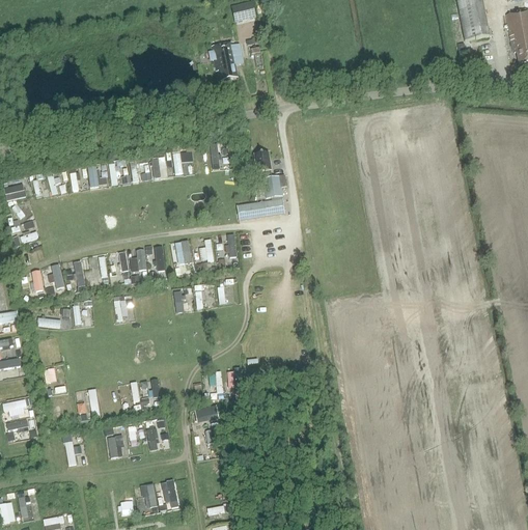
[(452,0),(453,1),(462,42),(487,37),(478,0),(452,0)]
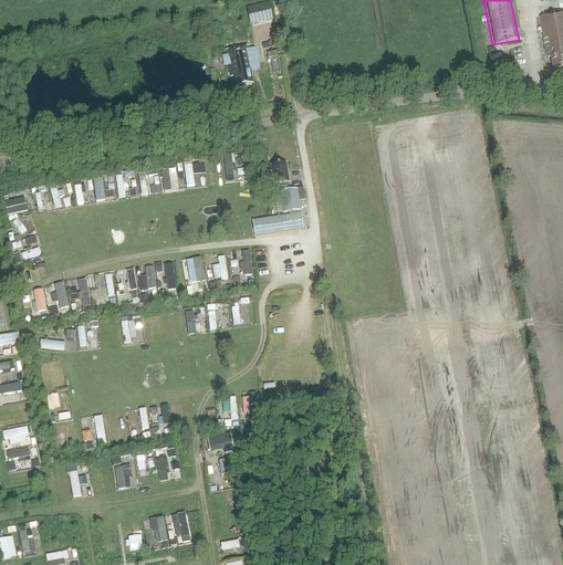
[(252,23),(250,8),(242,9),(244,24),(252,23)]
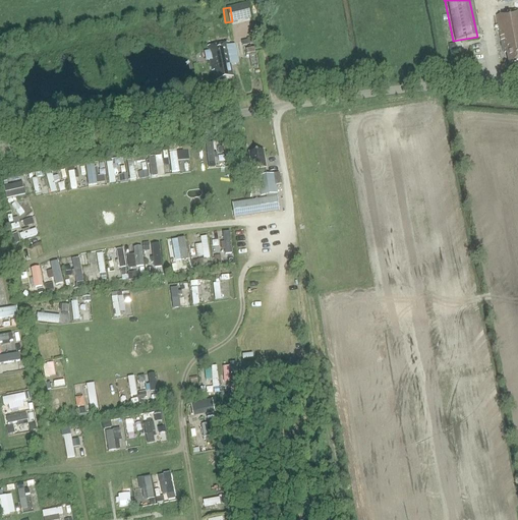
[(517,13),(517,11),(494,15),(500,52),(503,52),(505,63),(517,60),(517,13)]
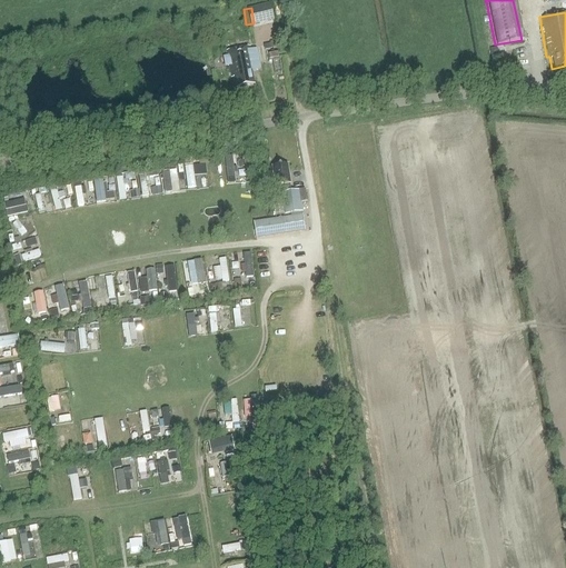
[(251,82),(249,70),(257,68),(254,48),(247,49),(247,46),(222,50),(224,57),(221,57),(224,65),(226,65),(227,73),(230,73),(234,86),(251,82)]
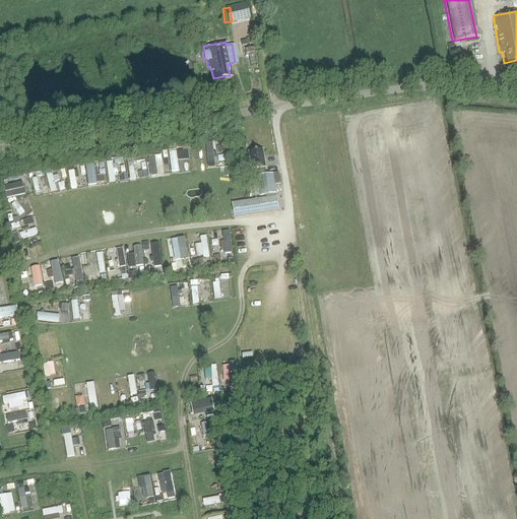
[(171,171),(179,171),(178,158),(188,157),(187,148),(169,150),(171,171)]
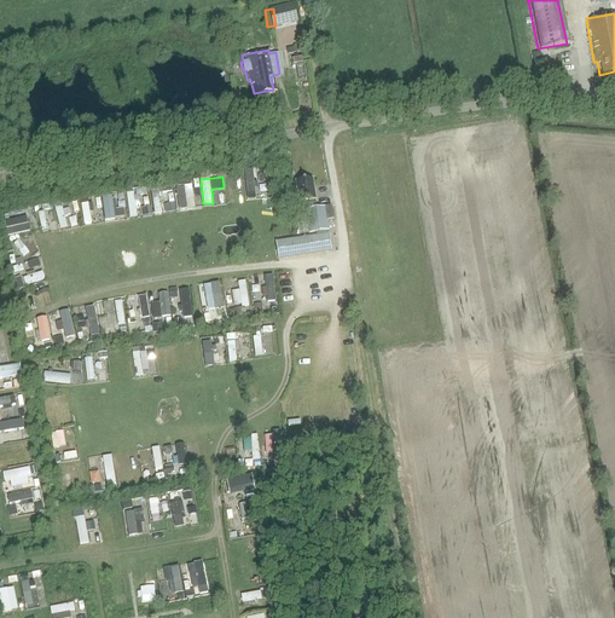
[(254,178),(257,196),(265,195),(261,177),(254,178)]
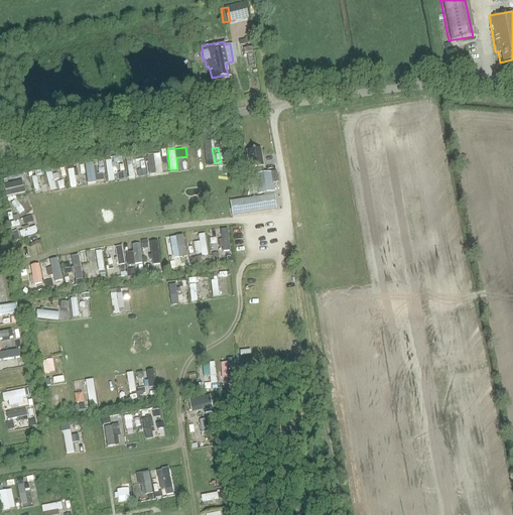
[(256,195),(260,194),(261,196),(227,201),(229,217),(273,209),(270,191),(272,191),(271,188),(270,188),(269,183),(275,182),(273,170),(261,172),(260,166),(257,148),(244,150),(246,168),(252,167),(254,173),(252,174),(256,195)]
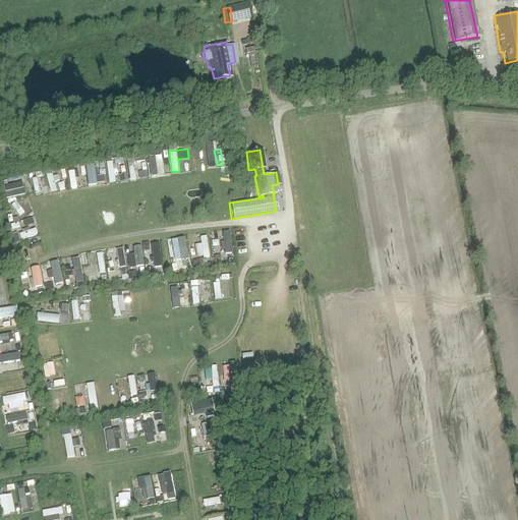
[(149,156),(149,175),(157,175),(156,156),(149,156)]
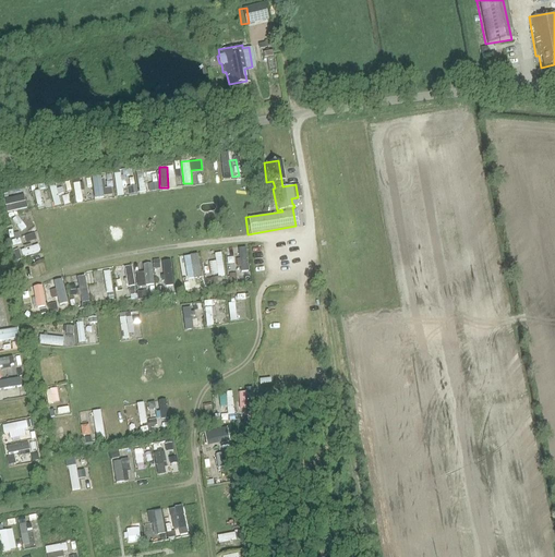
[(120,171),(113,172),(117,194),(124,193),(120,171)]
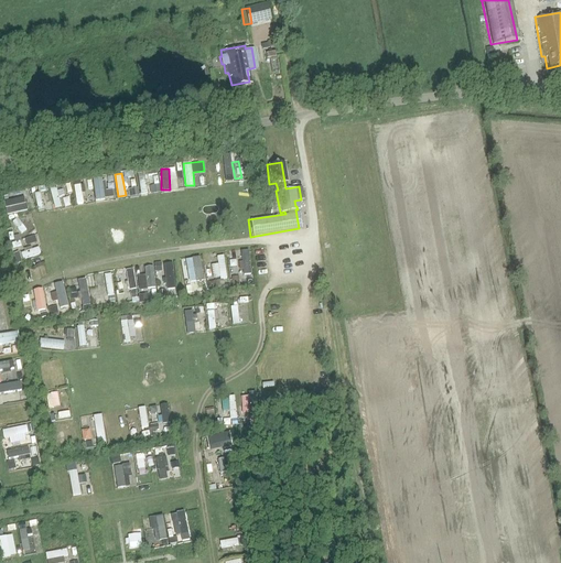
[(81,180),(73,181),(76,203),(84,202),(81,180)]
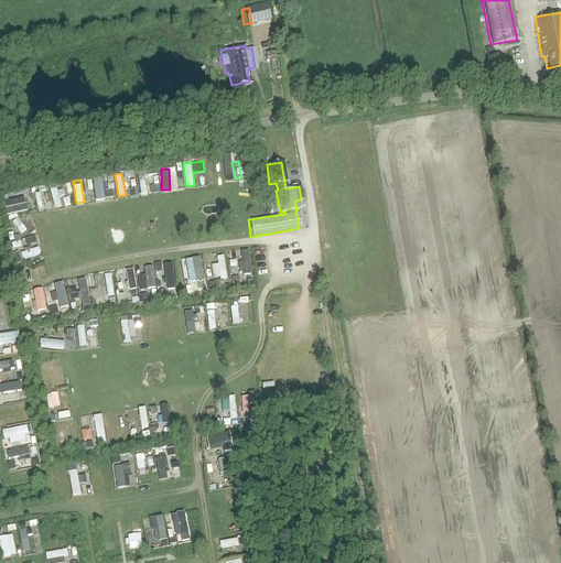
[(50,187),(54,207),(62,205),(56,186),(50,187)]
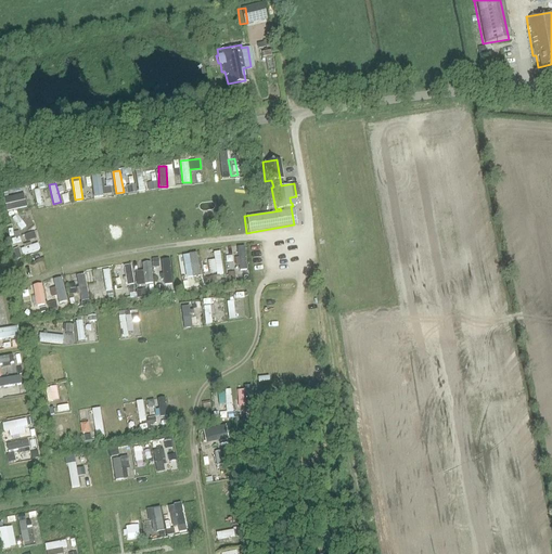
[(37,204),(42,203),(39,188),(34,189),(37,204)]
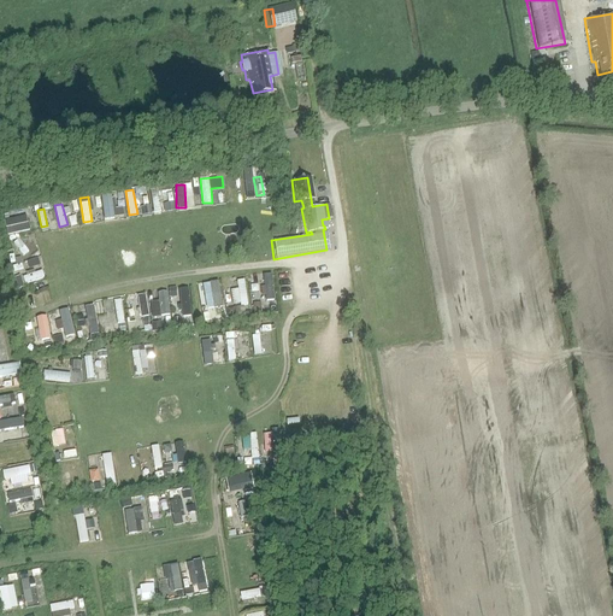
[(7,234),(31,228),(29,221),(6,227),(7,234)]
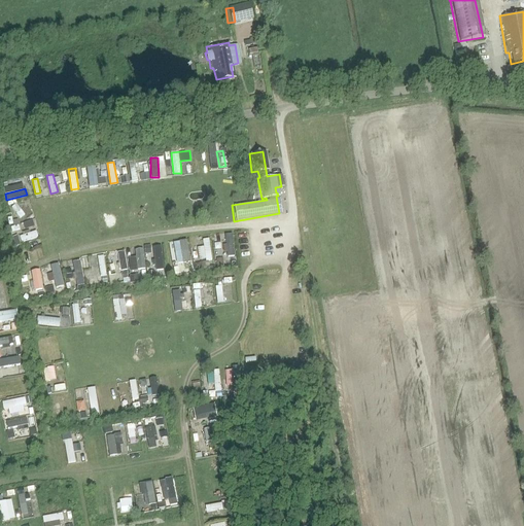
[(19,218),(25,213),(15,202),(10,207),(19,218)]
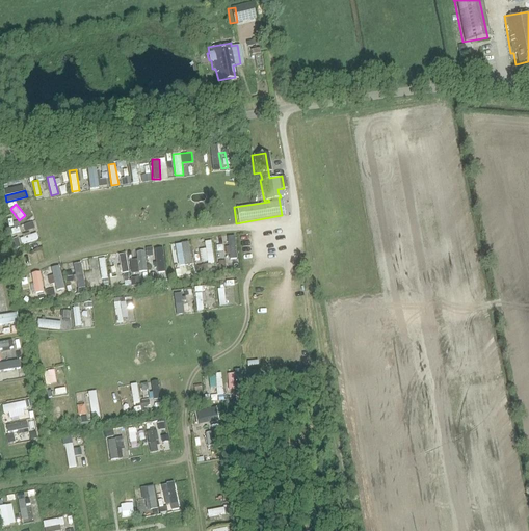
[(25,231),(35,228),(33,220),(23,223),(25,231)]
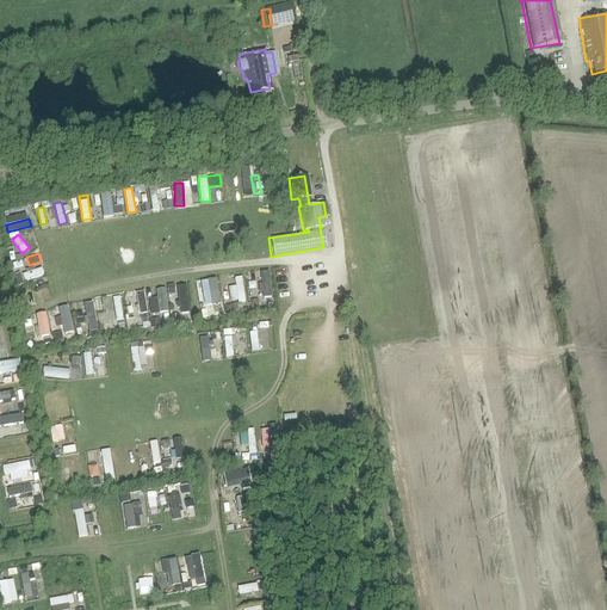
[(42,263),(23,266),(25,278),(44,275),(42,263)]
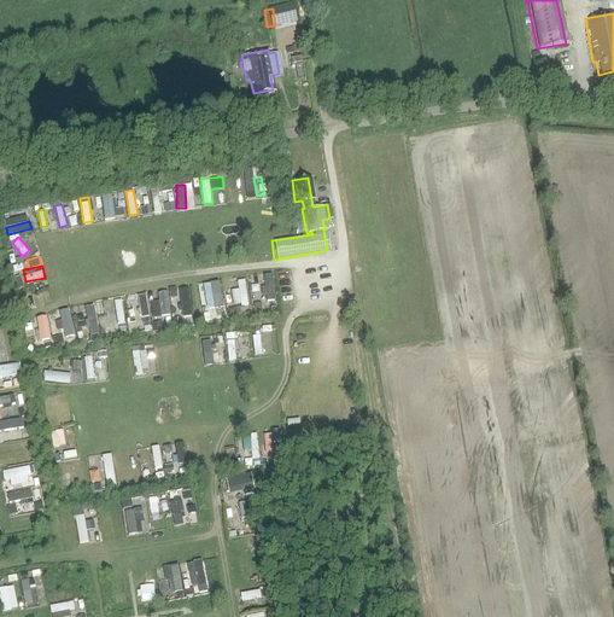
[(263,273),(264,300),(275,300),(275,273),(263,273)]
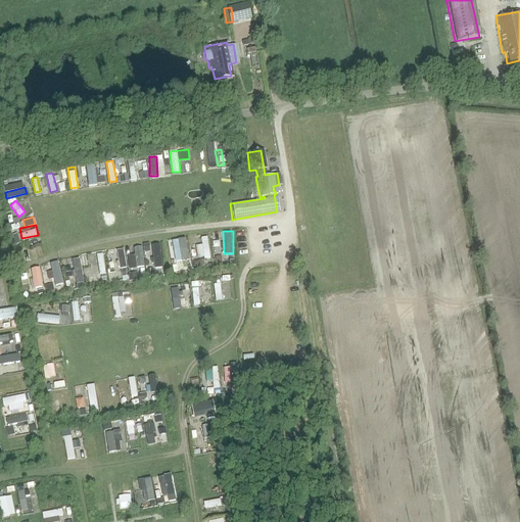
[(208,235),(201,236),(202,243),(196,243),(197,257),(210,256),(208,235)]
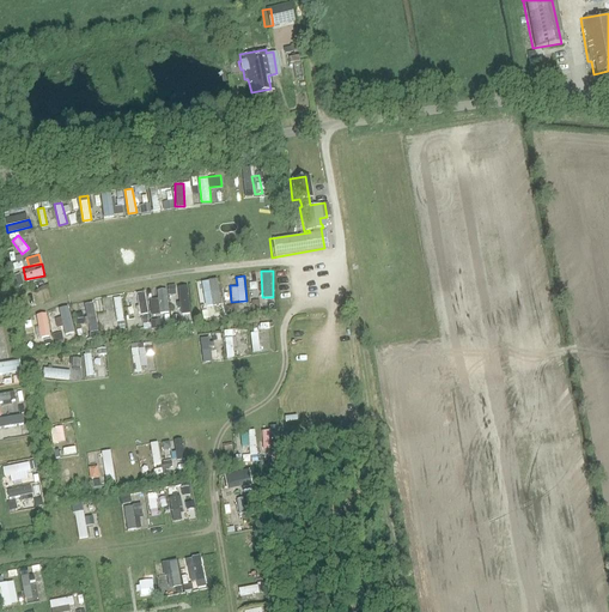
[(220,311),(218,278),(202,279),(205,300),(201,300),(201,313),(220,311)]
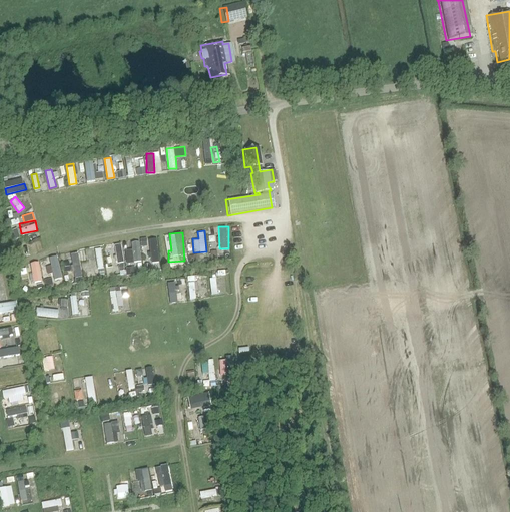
[(150,262),(159,262),(158,238),(149,239),(150,262)]
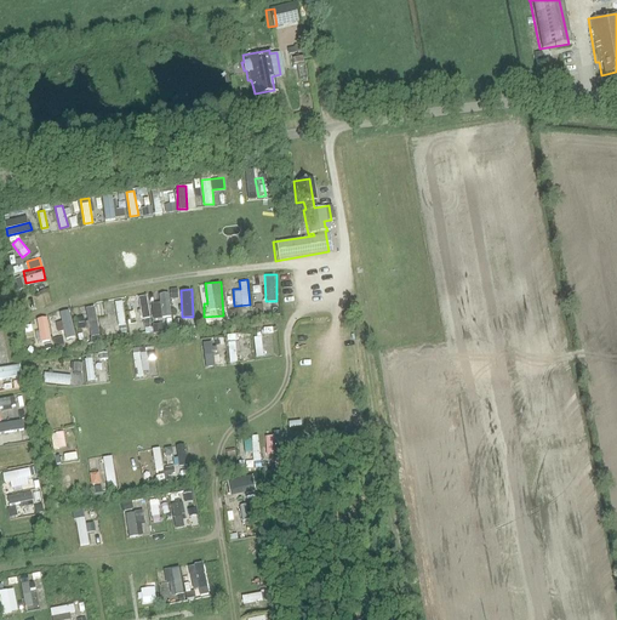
[(171,317),(170,297),(178,297),(178,290),(159,291),(160,301),(152,302),(153,318),(171,317)]
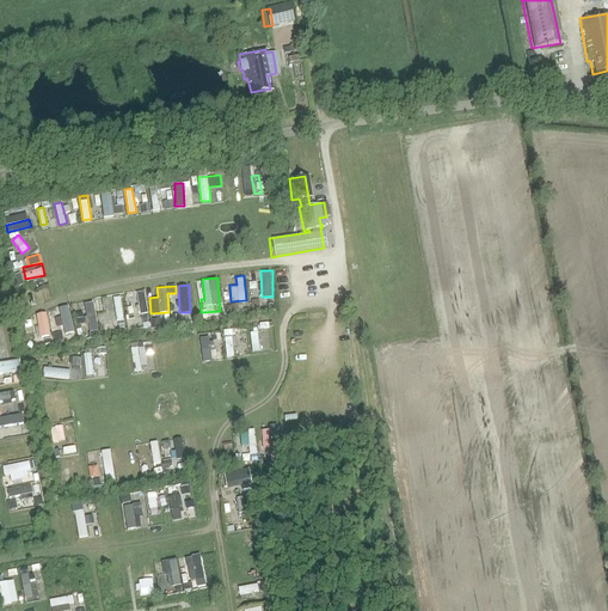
[(159,318),(149,319),(146,289),(137,291),(142,328),(160,324),(159,318)]
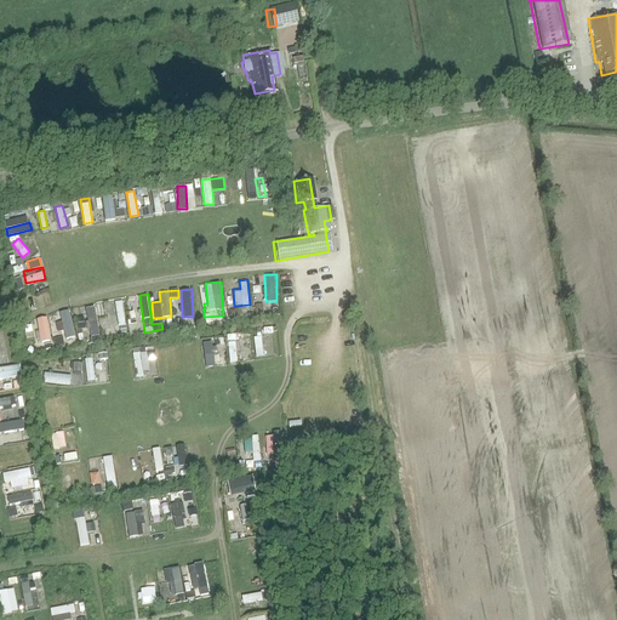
[(118,324),(126,323),(123,300),(114,301),(118,324)]
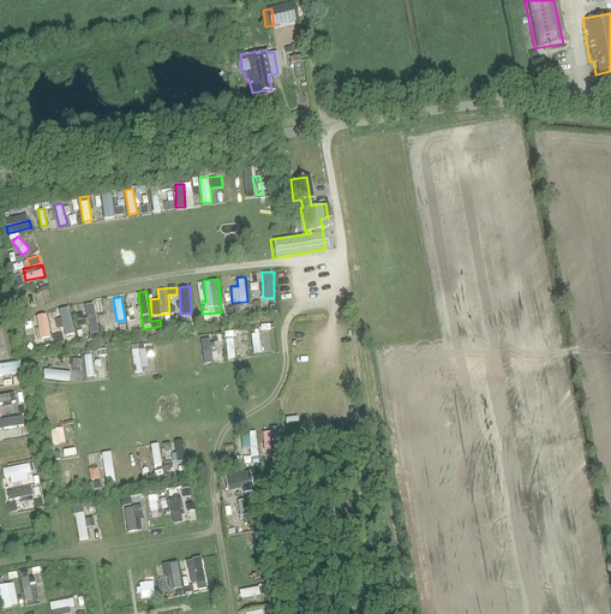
[(96,303),(87,303),(88,333),(97,332),(96,303)]
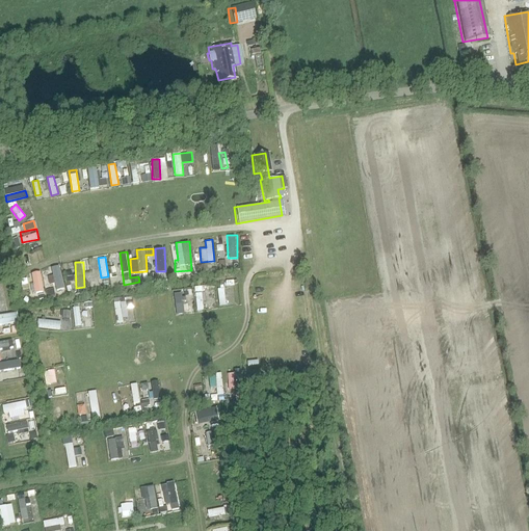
[(210,263),(195,264),(196,271),(210,269),(210,263)]
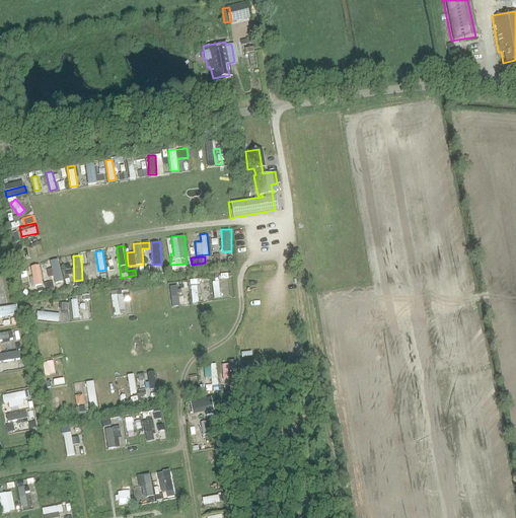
[(55,282),(62,281),(59,259),(50,260),(52,268),(47,269),(48,276),(54,275),(55,282)]
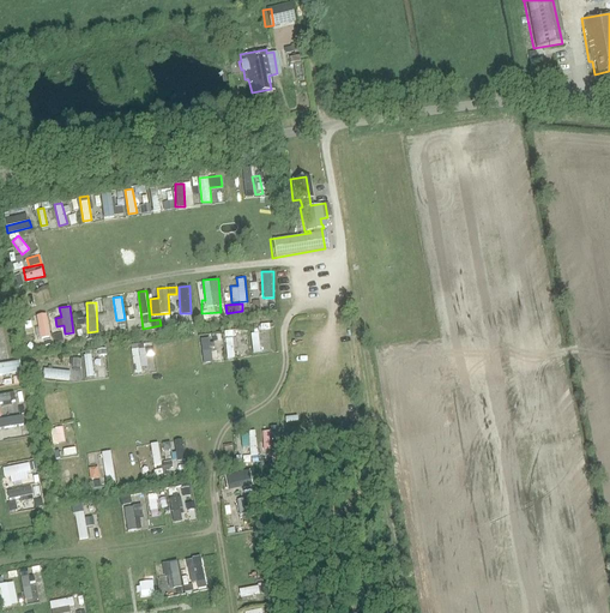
[(49,313),(37,313),(40,337),(50,337),(49,313)]
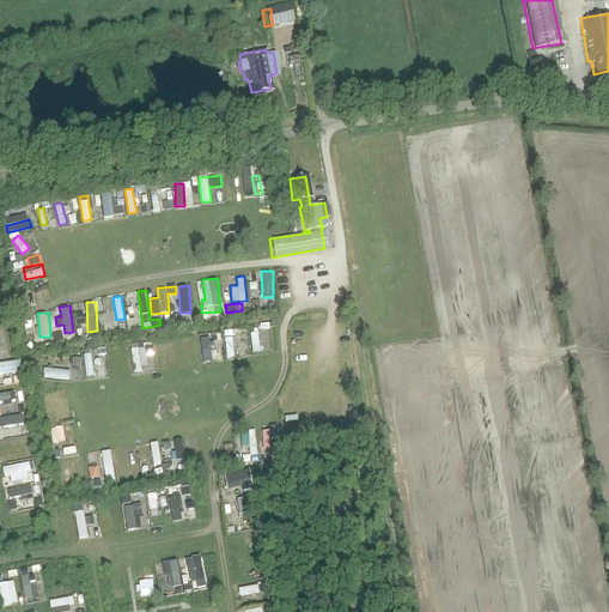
[(226,356),(235,356),(232,328),(225,329),(226,356)]
